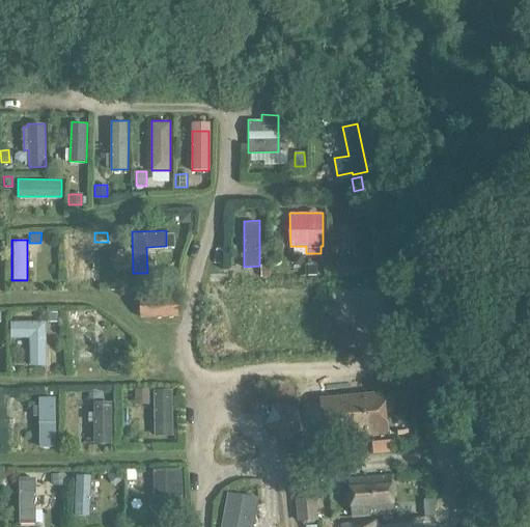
[(350,257),(335,258),(336,268),(350,267),(350,257)]
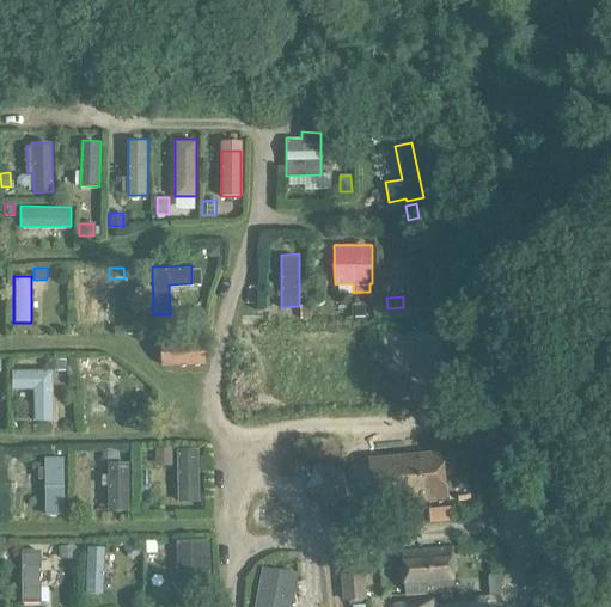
[(364,304),(354,305),(354,316),(364,316),(364,304)]
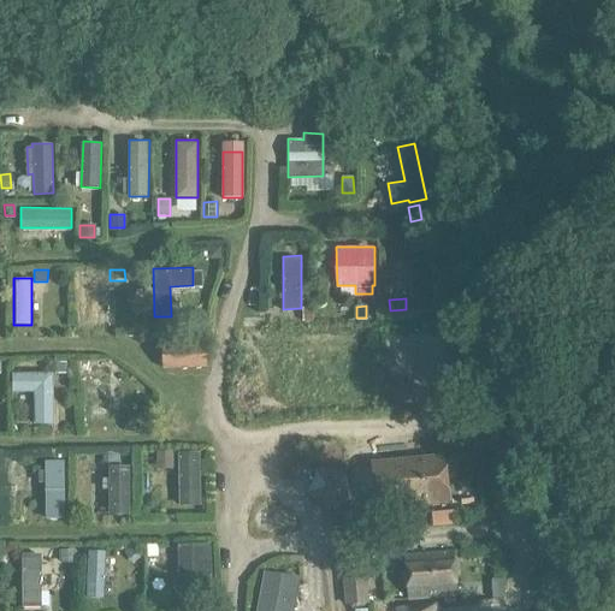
[(206,332),(161,333),(163,363),(207,362),(206,332)]
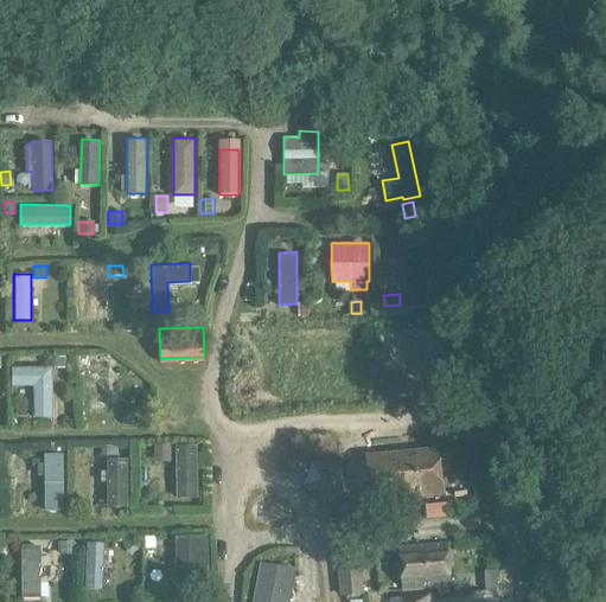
[(52,357),(52,369),(64,369),(63,357),(52,357)]
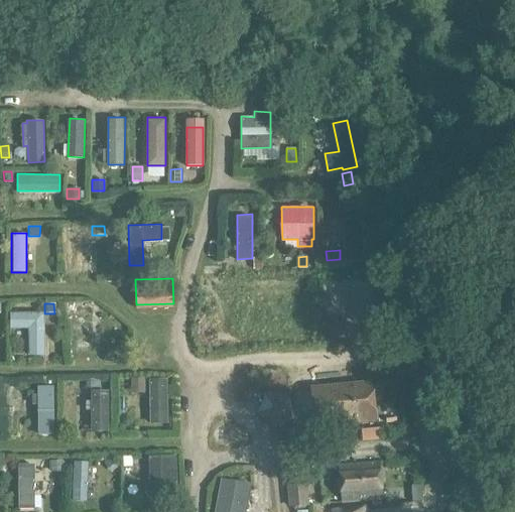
[(9,327),(28,326),(28,354),(43,353),(43,310),(9,310),(9,327)]
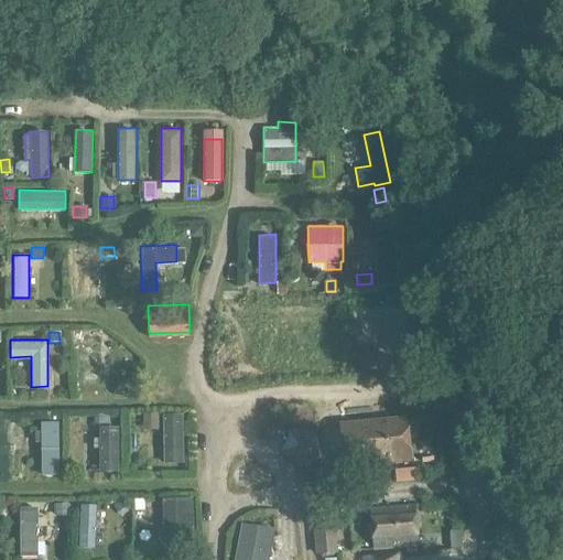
[(94,413),(93,423),(108,423),(108,413),(94,413)]
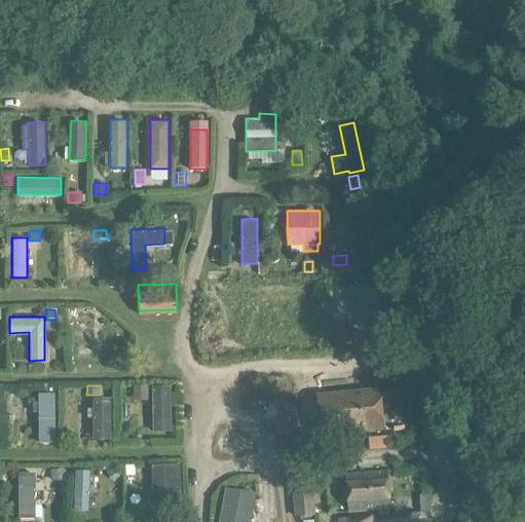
[(148,400),(148,385),(134,385),(134,400),(148,400)]
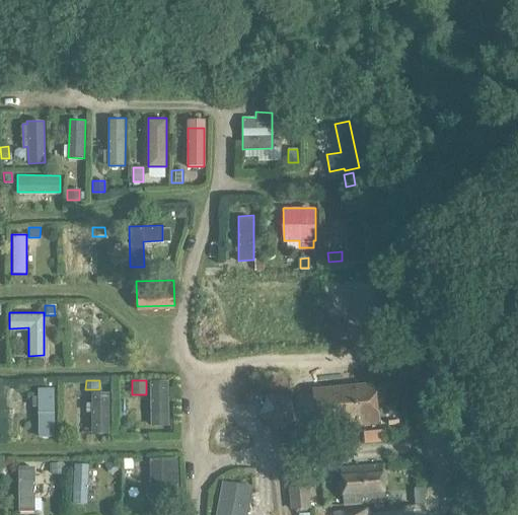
[(150,380),(150,425),(169,426),(169,380),(150,380)]
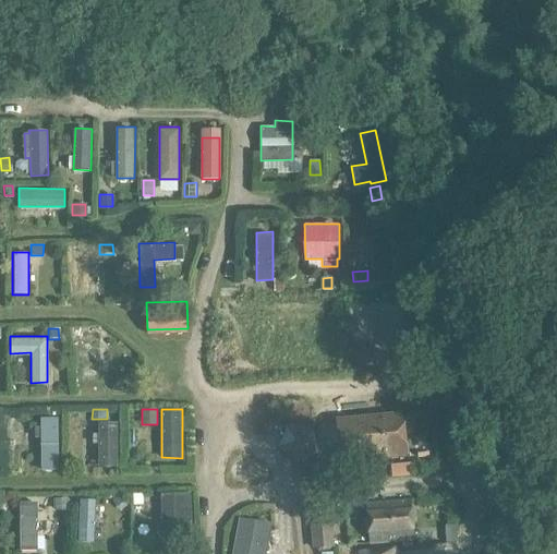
[(401,411),(336,416),(339,458),(404,453),(401,411)]
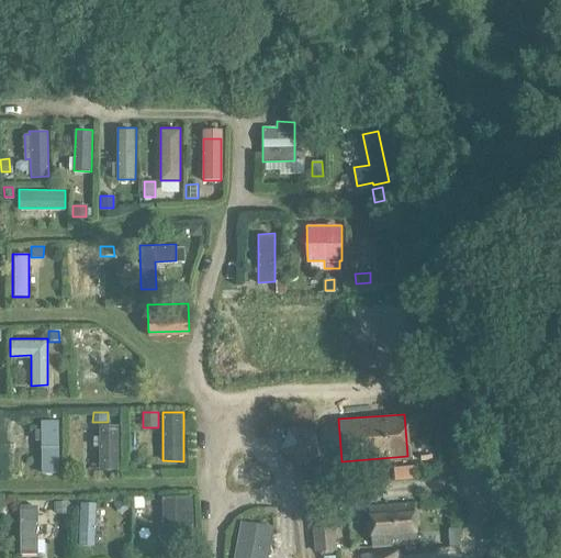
[(41,472),(59,471),(58,420),(41,421),(41,472)]
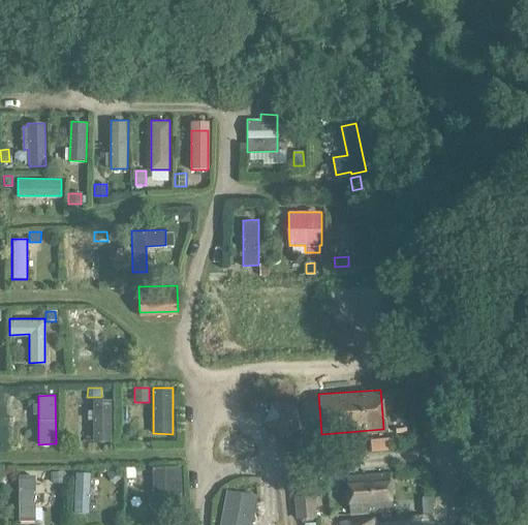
[(111,398),(93,398),(92,440),(110,440),(111,398)]
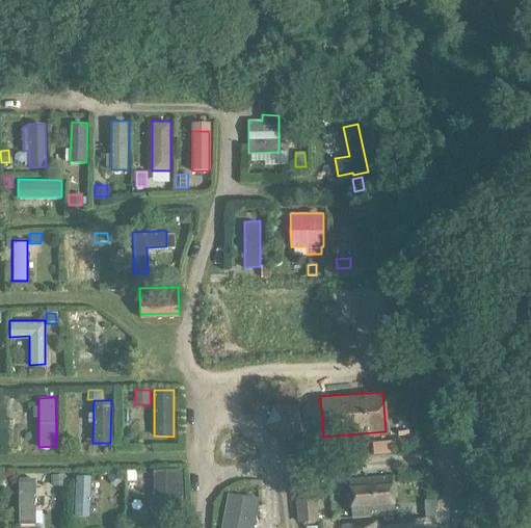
[(266,418),(265,423),(281,437),(298,423),(293,403),(272,403),(266,418)]
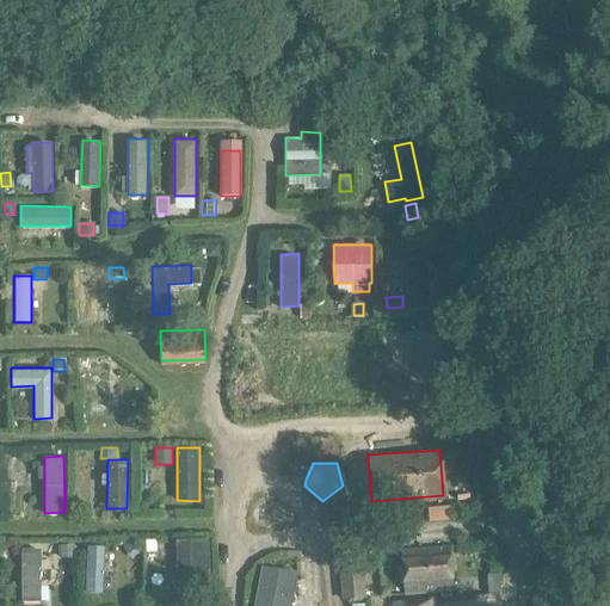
[(209,536),(176,538),(177,581),(192,580),(192,595),(210,594),(209,536)]
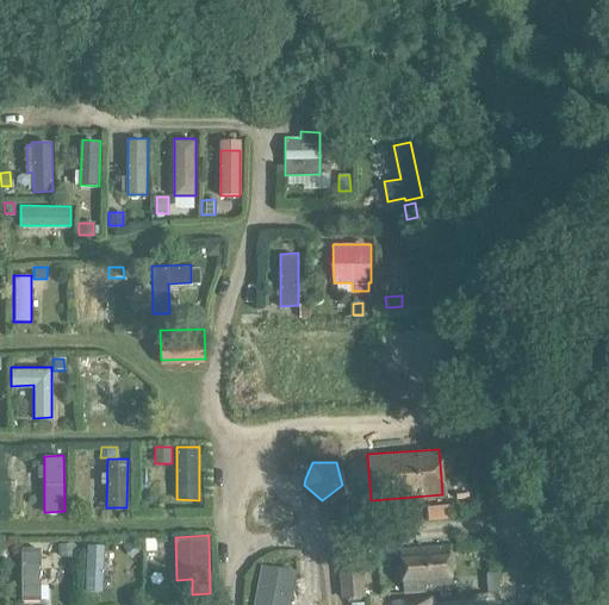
[(140,547),(130,536),(122,543),(131,554),(140,547)]
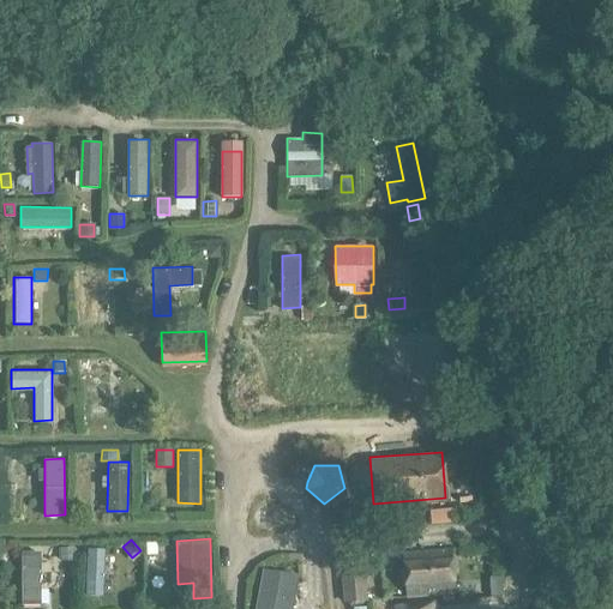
[(156,540),(146,541),(146,553),(157,552),(156,540)]
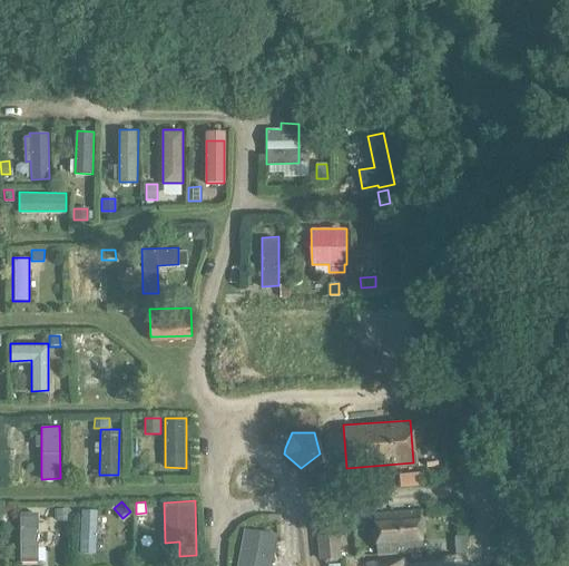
[(69,507),(54,507),(55,518),(69,518),(69,507)]
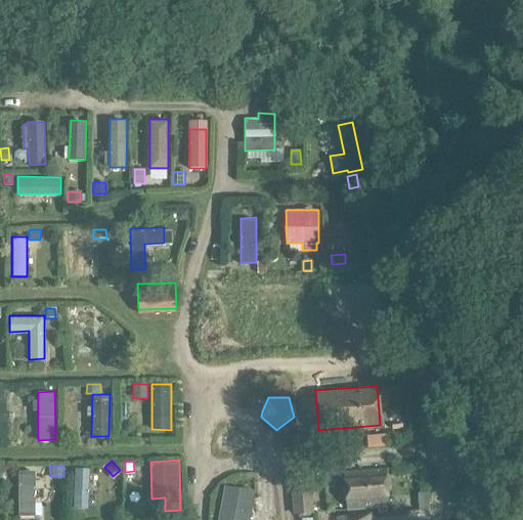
[(89,508),(91,469),(76,468),(74,507),(89,508)]
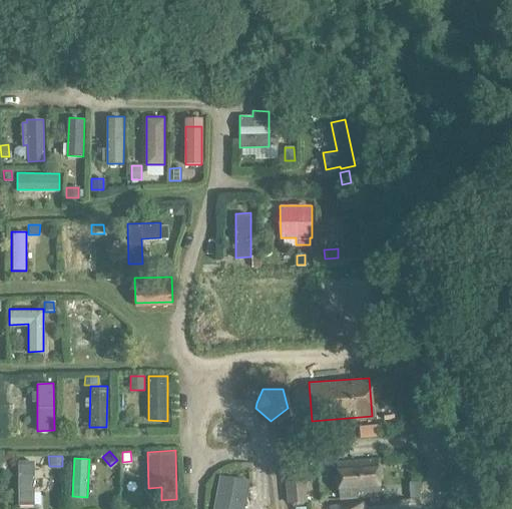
[(34,504),(33,459),(17,460),(17,504),(34,504)]
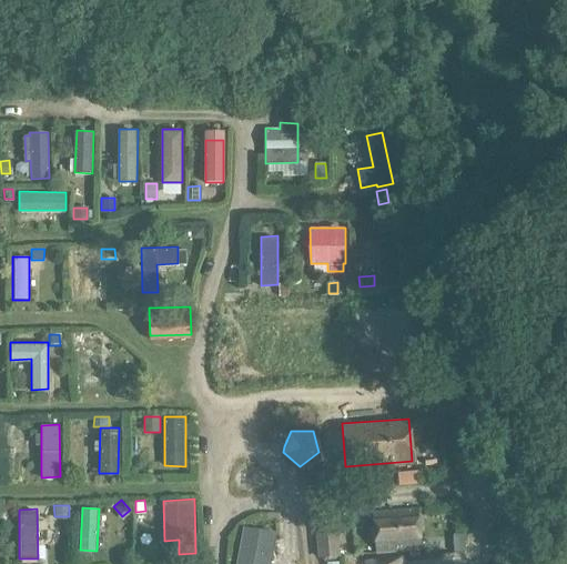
[(418,509),(374,511),(376,549),(421,545),(418,509)]
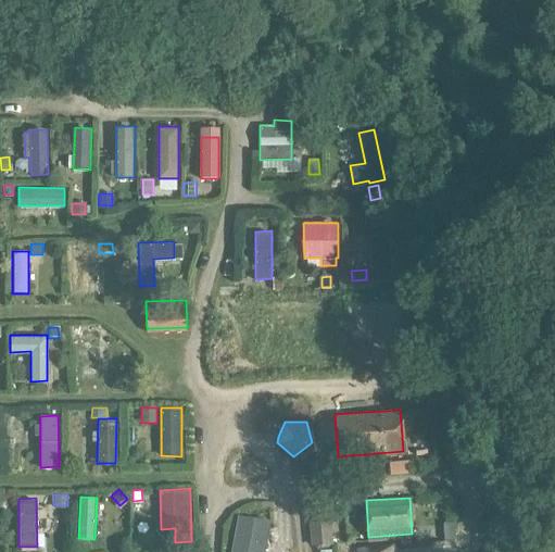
[(329,503),(308,504),(312,544),(332,542),(329,503)]
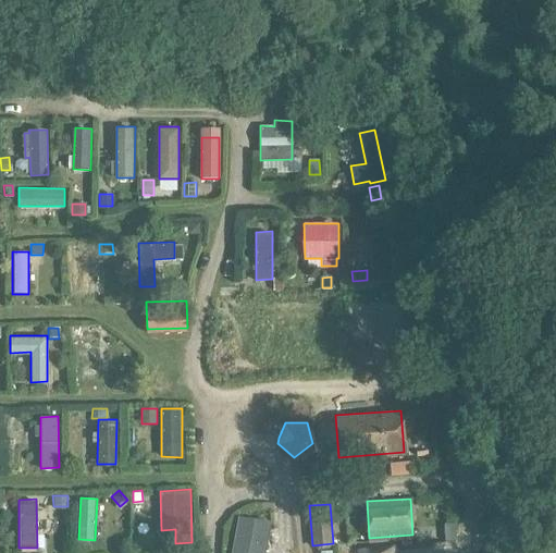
[(238,514),(231,552),(264,552),(271,520),(238,514)]
